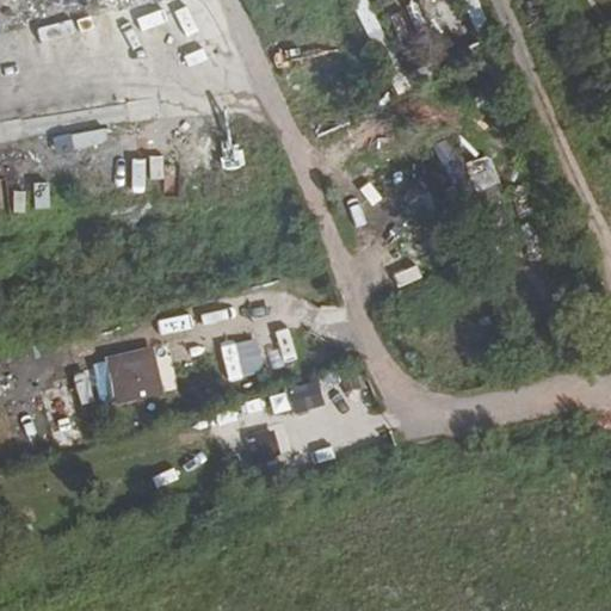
[(349,0),(369,48),(384,42),(366,0),(349,0)]
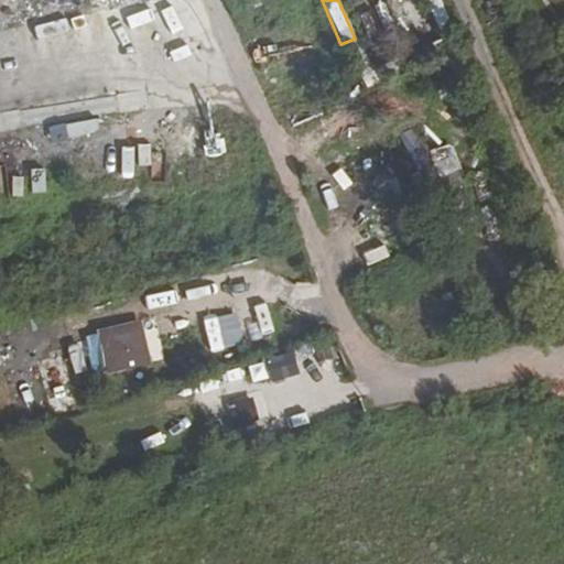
[(389,0),(396,17),(411,12),(407,0),(389,0)]
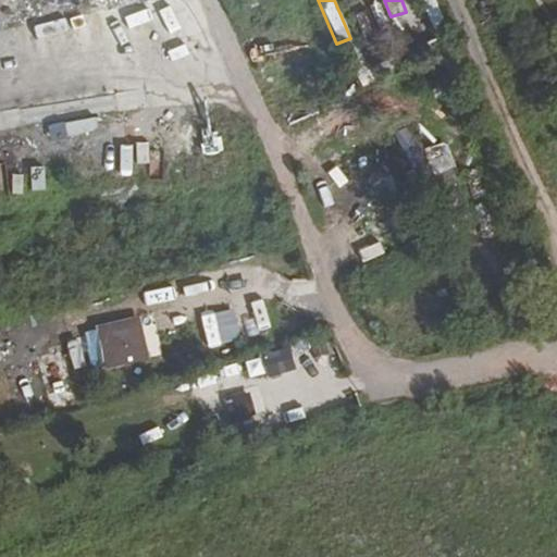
[(434,0),(420,0),(434,32),(446,26),(434,0)]
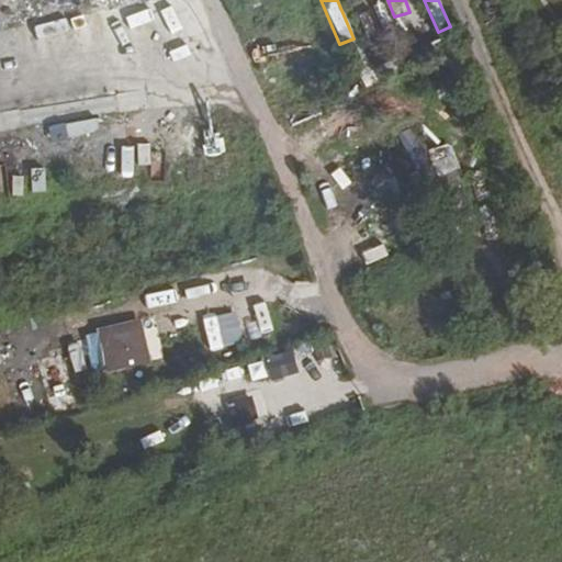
[(144,103),(148,117),(165,112),(159,98),(144,103)]
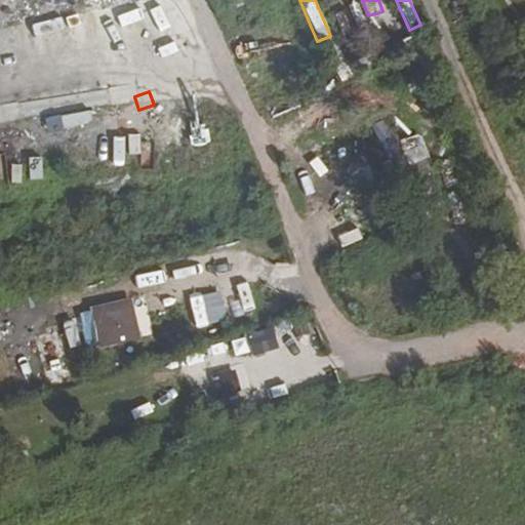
[(89,114),(43,119),(45,132),(90,126),(89,114)]
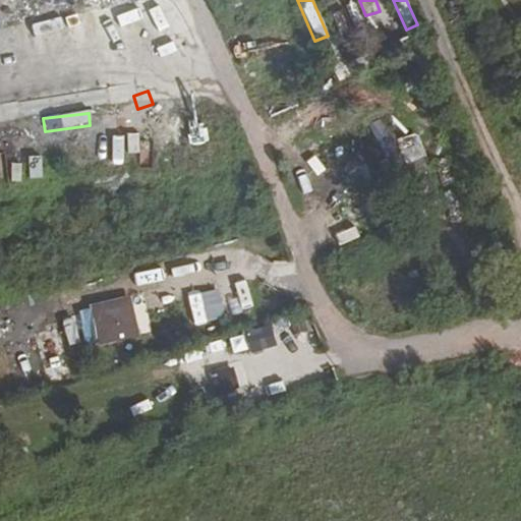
[(396,138),(408,176),(428,170),(416,132),(396,138)]
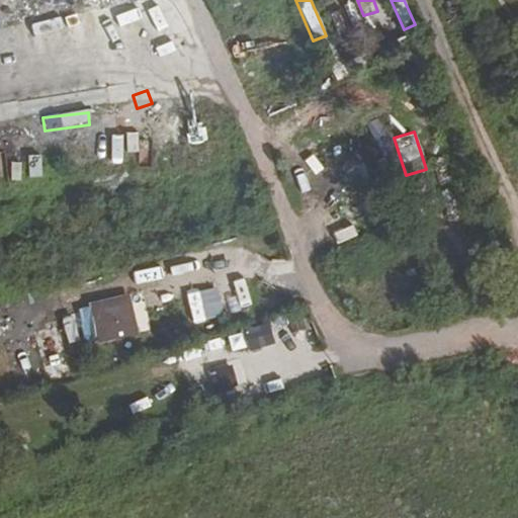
[(40,150),(1,156),(4,176),(44,171),(40,150)]
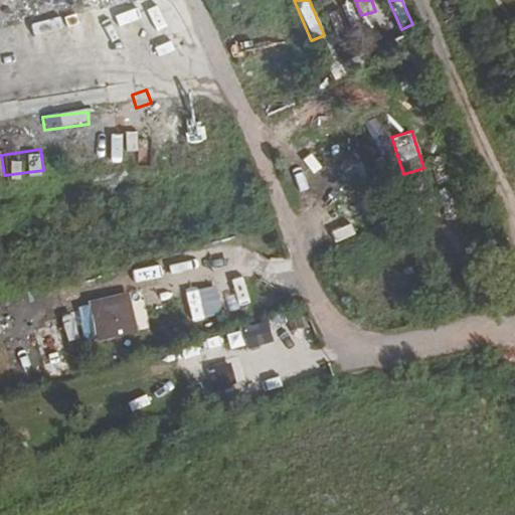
[(230,277),(202,284),(210,314),(238,307),(230,277)]
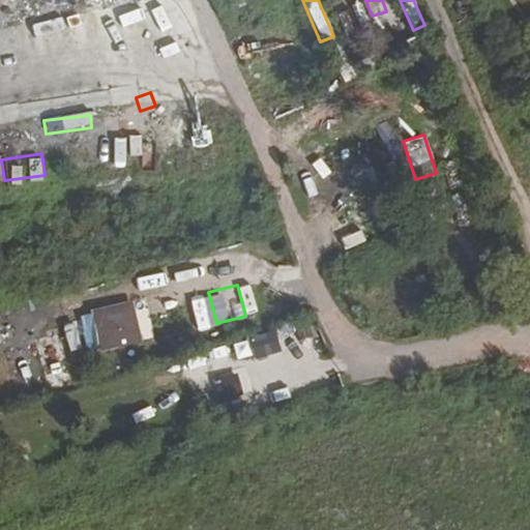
[(133,300),(86,311),(96,354),(143,343),(133,300)]
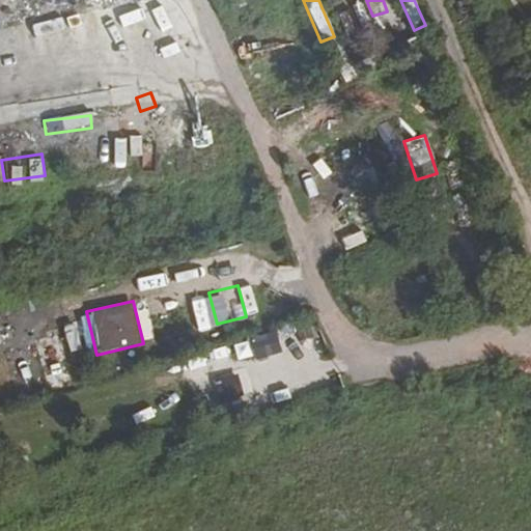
[(184,307),(190,332),(202,329),(195,304),(184,307)]
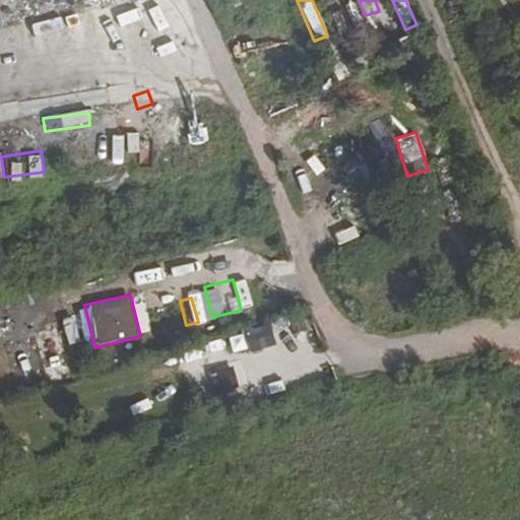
[(69,345),(80,341),(73,317),(62,320),(69,345)]
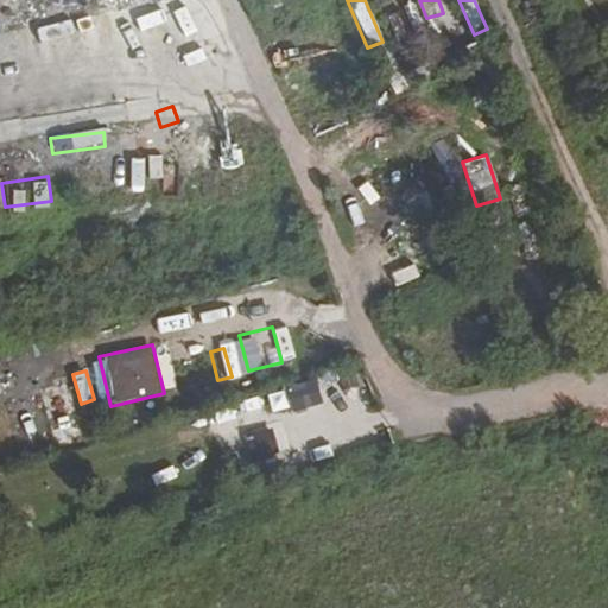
[(295,415),(322,403),(312,380),(285,392),(295,415)]
